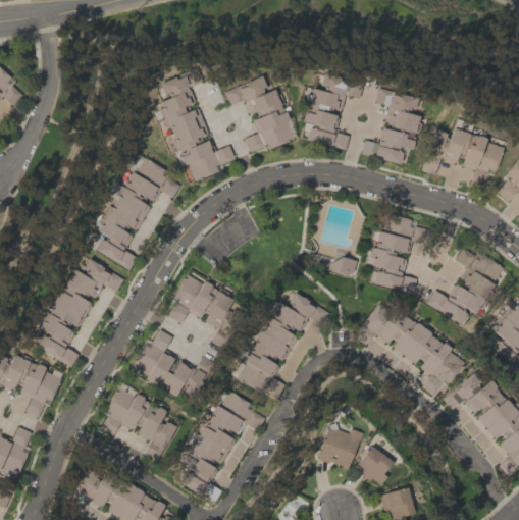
[(0,66),(11,78),(7,82),(22,96),(12,107),(3,97),(0,100),(0,66)]
